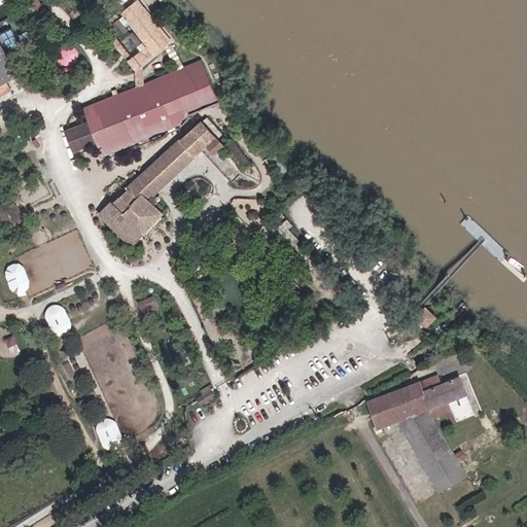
[(79,22),(85,16),(77,7),(70,13),(77,23),(79,22)]
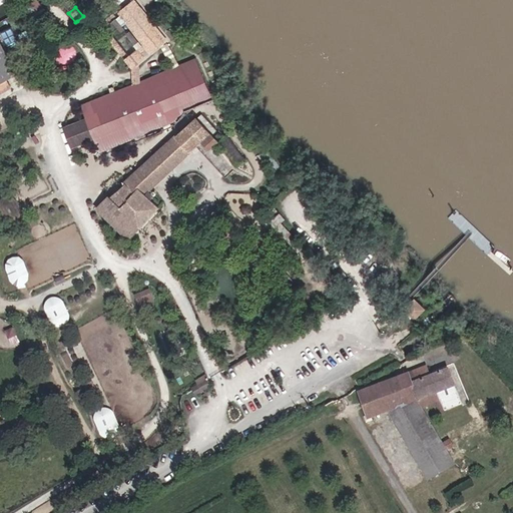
[(165,40),(140,8),(125,20),(150,52),(165,40)]
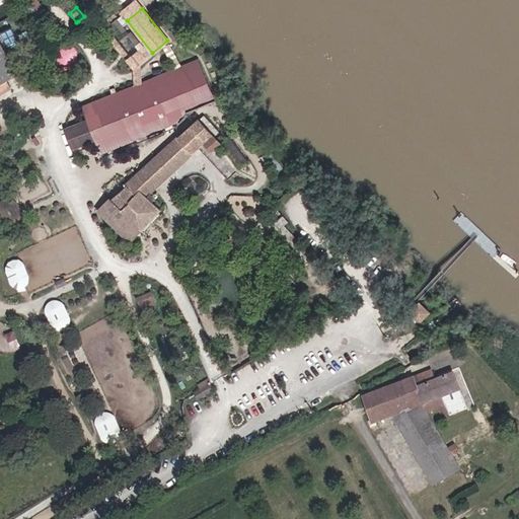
[(109,24),(117,18),(114,14),(106,20),(109,24)]
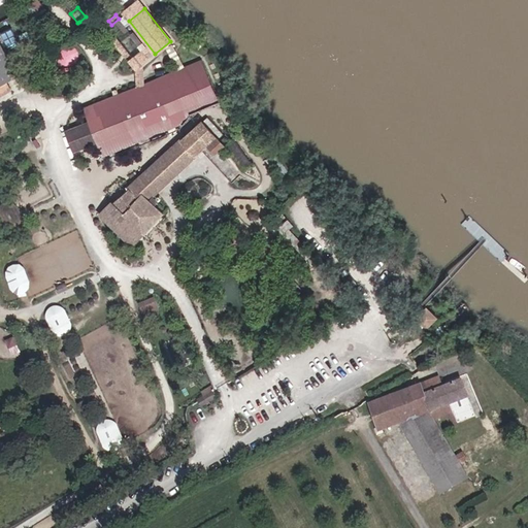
[(0,85),(6,83),(18,76),(0,43),(0,85)]
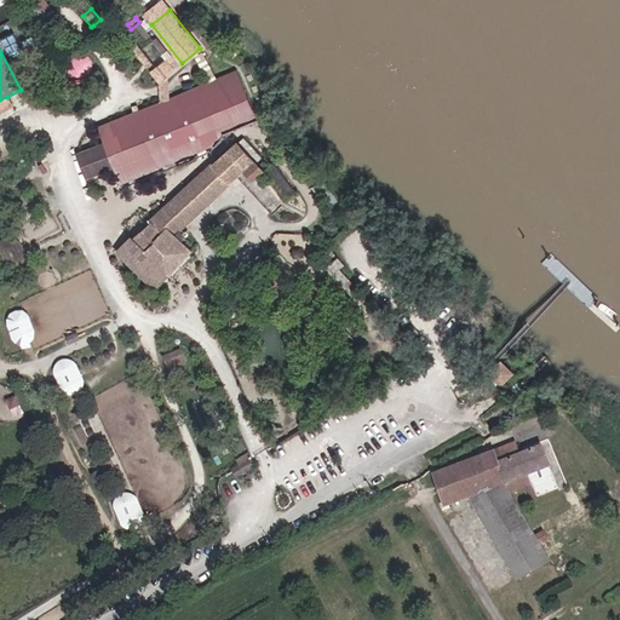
[(74,74),(97,68),(93,52),(69,58),(74,74)]
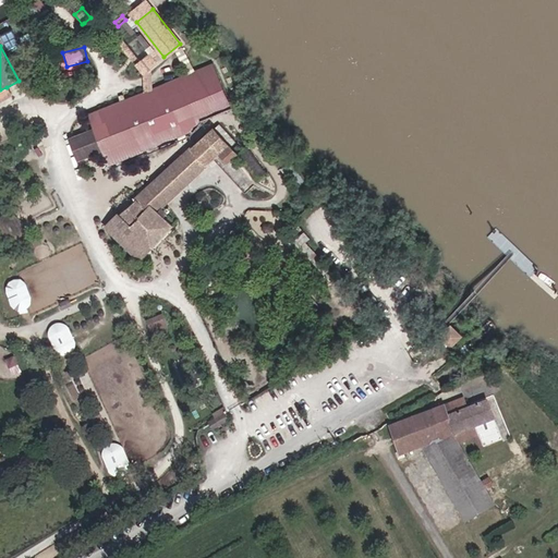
[(194,71),(182,47),(176,51),(189,74),(194,71)]
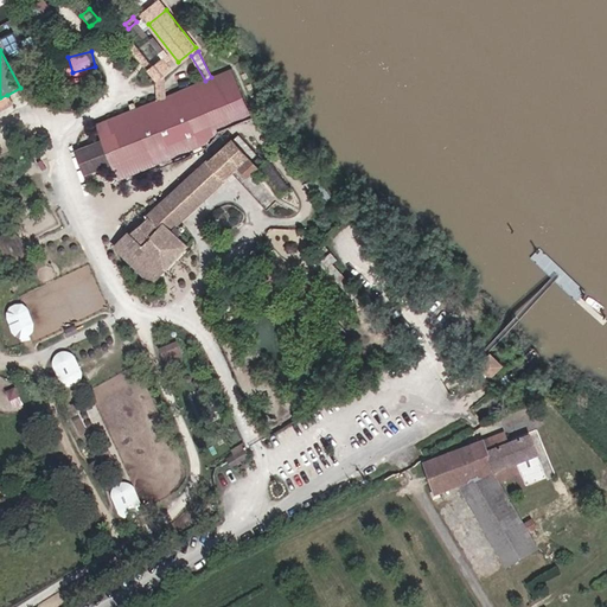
[(155,78),(168,69),(161,59),(148,70),(155,78)]
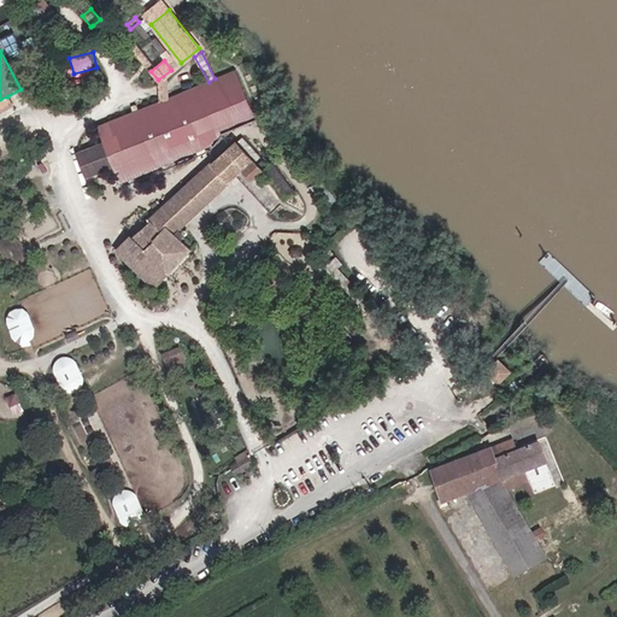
[(209,139),(222,133),(253,119),(234,72),(101,125),(123,181),(192,153),(211,144),(209,139)]
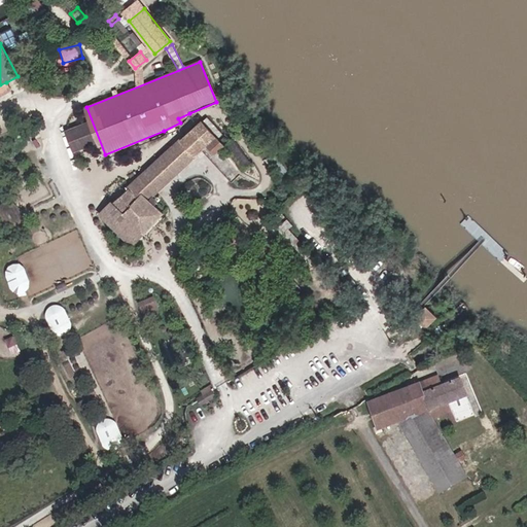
[(0,95),(10,90),(6,82),(0,84),(0,95)]
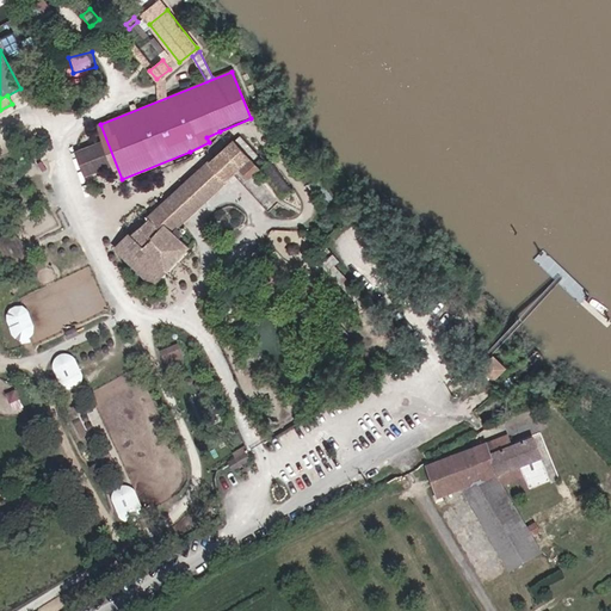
[(209,142),(221,134),(220,131),(207,137),(209,142)]
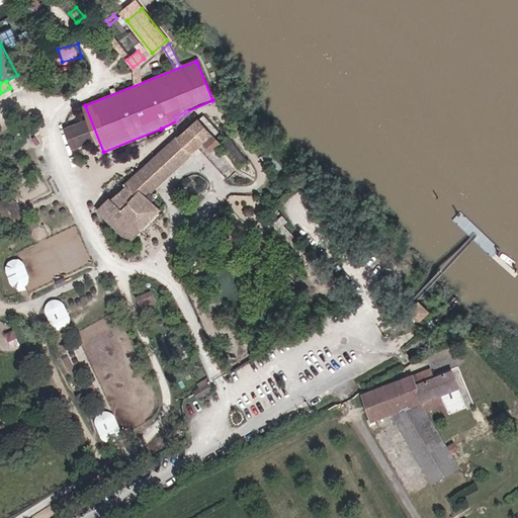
[(95,141),(87,119),(64,128),(72,150),(95,141)]
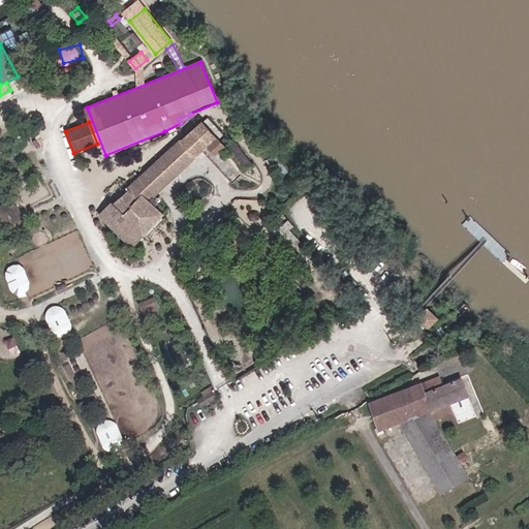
[(163,213),(154,205),(157,201),(154,197),(150,201),(148,199),(195,156),(201,150),(232,183),(240,177),(213,149),(221,141),(219,138),(203,122),(182,142),(130,188),(100,215),(131,246),(143,235),(163,213)]
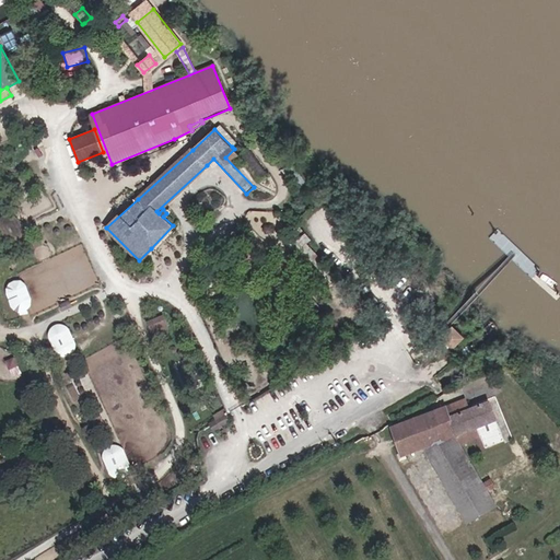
[(23,236),(23,231),(18,221),(12,216),(8,216),(3,218),(1,222),(1,228),(2,233),(4,236),(7,238),(8,241),(12,244),(18,244),(21,242),(22,241),(23,236)]
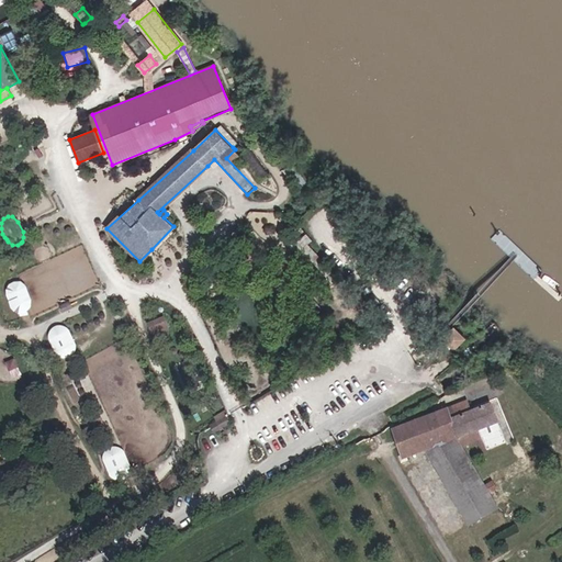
[(339,278),(308,245),(313,240),(306,233),(295,244),(330,284),(339,278)]
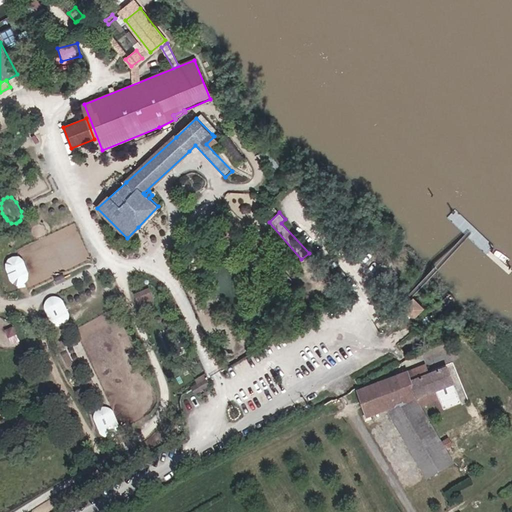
[(207,225),(213,221),(210,216),(203,221),(207,225)]
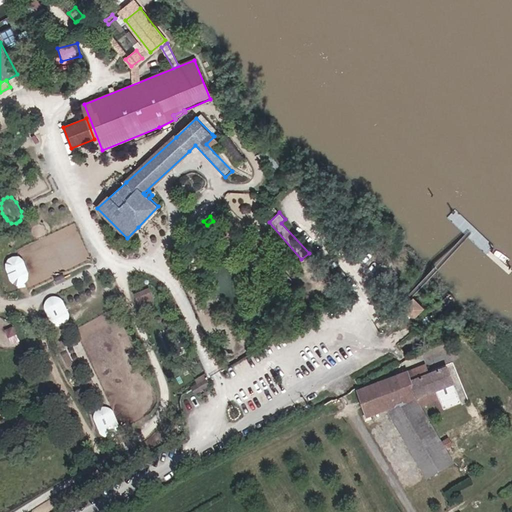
[(196,234),(207,225),(203,221),(200,217),(190,226),(196,234)]
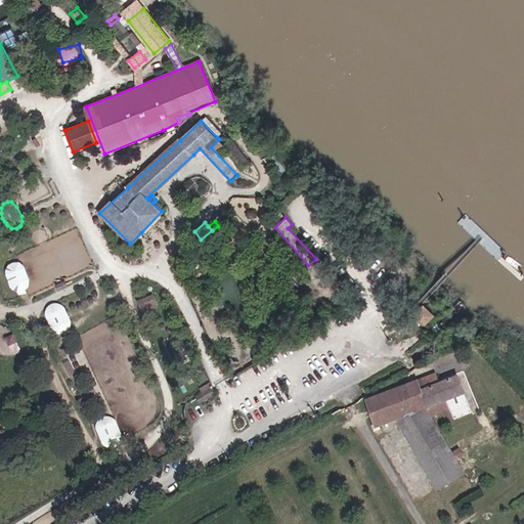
[(28,284),(28,281),(28,280),(23,267),(23,266),(22,266),(20,265),(19,265),(19,264),(18,264),(17,264),(16,263),(15,263),(14,263),(13,263),(13,264),(12,264),(11,264),(10,265),(9,265),(8,266),(7,267),(7,268),(6,269),(6,270),(6,271),(6,272),(6,273),(6,274),(11,287),(11,288),(12,288),(12,289),(13,289),(14,290),(15,291),(16,291),(17,291),(18,292),(19,292),(20,291),(22,291),(23,291),(24,291),(24,290),(25,290),(26,289),(27,288),(27,287),(28,286),(28,285),(28,284)]
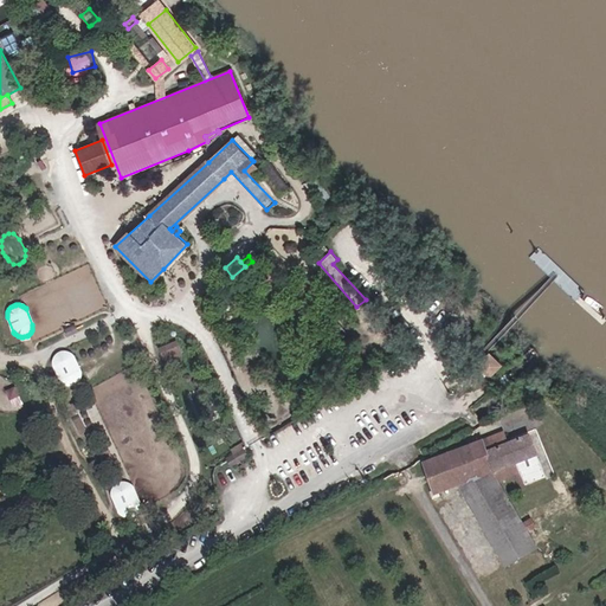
[(162,345),(166,359),(185,355),(181,341),(162,345)]
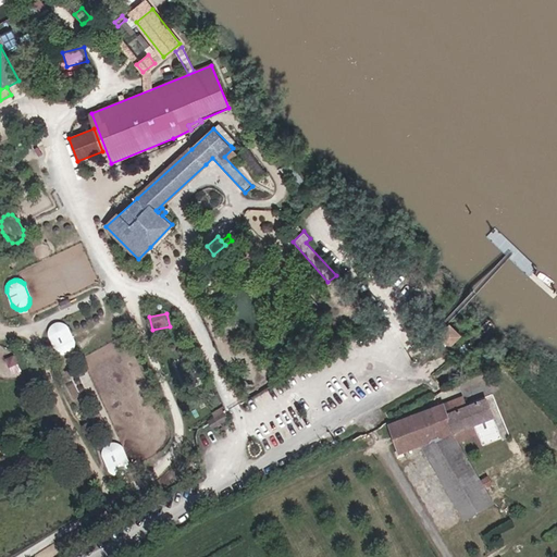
[(73,342),(66,329),(66,327),(65,327),(65,326),(64,326),(64,325),(63,325),(62,325),(62,324),(61,324),(60,324),(59,324),(58,324),(57,325),(56,325),(54,325),(54,326),(53,326),(52,327),(51,329),(51,330),(50,331),(50,332),(50,333),(50,334),(50,335),(50,336),(50,337),(57,349),(57,350),(58,350),(58,351),(59,351),(60,353),(61,353),(61,354),(62,354),(63,354),(64,354),(65,354),(66,354),(67,354),(69,354),(69,353),(70,353),(71,351),(72,350),(73,349),(73,348),(73,347),(73,346),(74,346),(74,345),(74,344),(74,343),(73,342)]
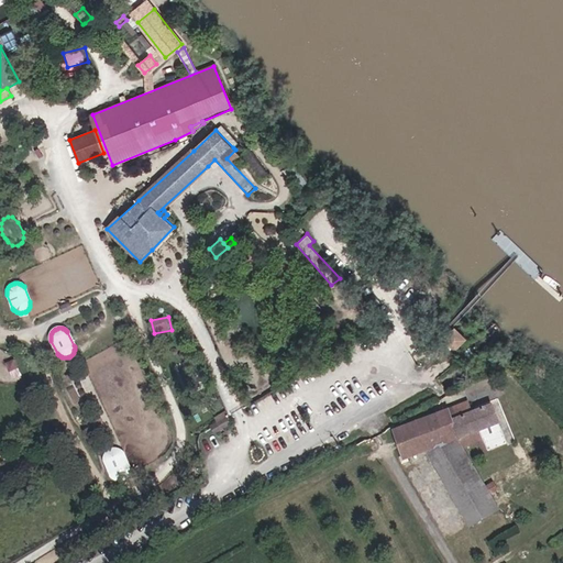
[(9,362),(13,377),(21,375),(17,360),(9,362)]
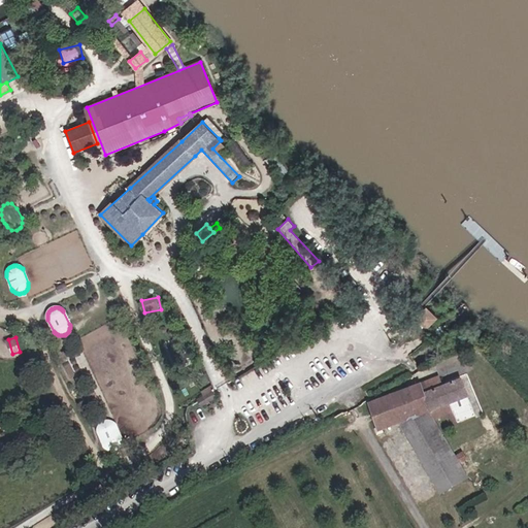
[(442,388),(438,377),(421,385),(424,395),(442,388)]
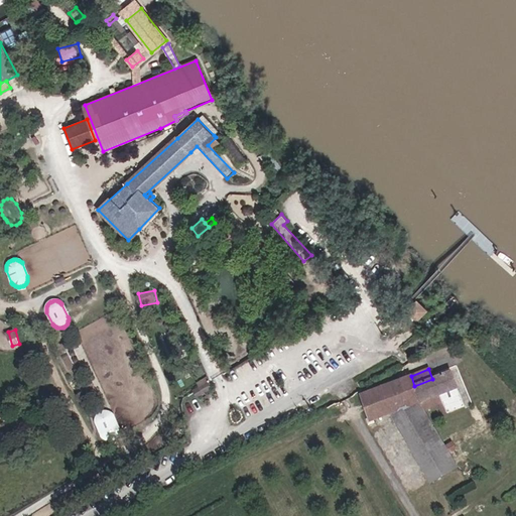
[(419,402),(420,401),(440,394),(443,402),(448,413),(464,406),(457,387),(450,371),(432,379),(414,386),(411,376),(361,394),(371,421),(393,412),(399,410),(419,402)]
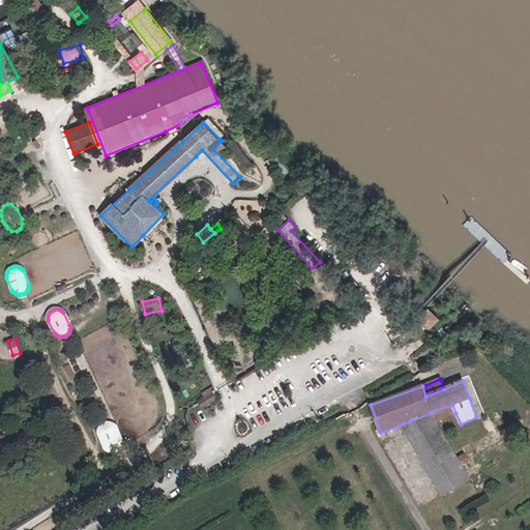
[(213,395),(211,391),(203,395),(205,400),(213,395)]
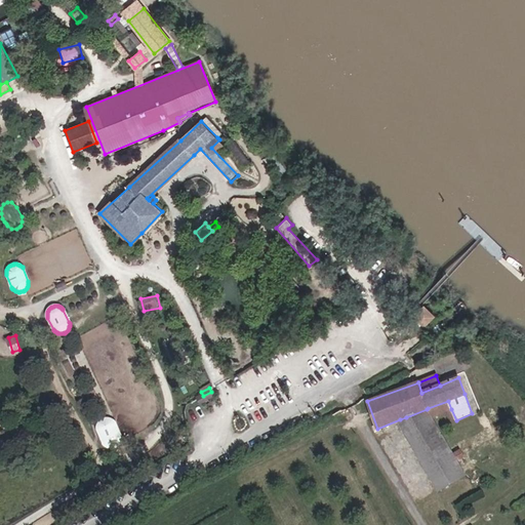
[(214,397),(211,392),(203,396),(198,400),(201,405),(214,397)]
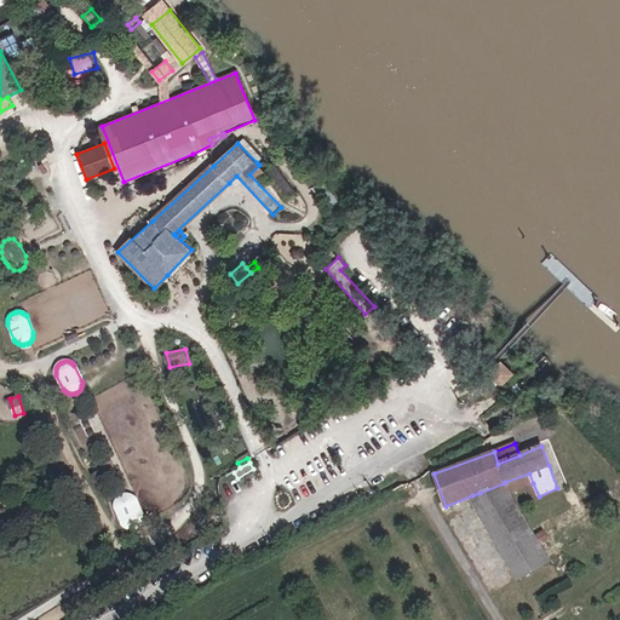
[(509,492),(533,483),(529,474),(505,482),(504,483),(509,492)]
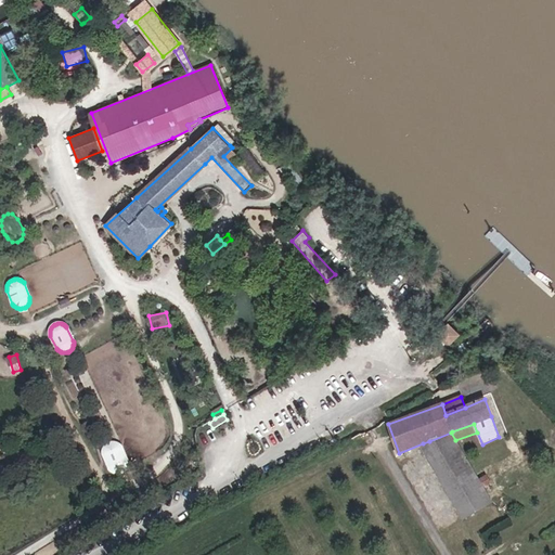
[(455,440),(451,433),(429,441),(423,443),(465,517),(491,502),(483,488),(479,480),(455,440)]
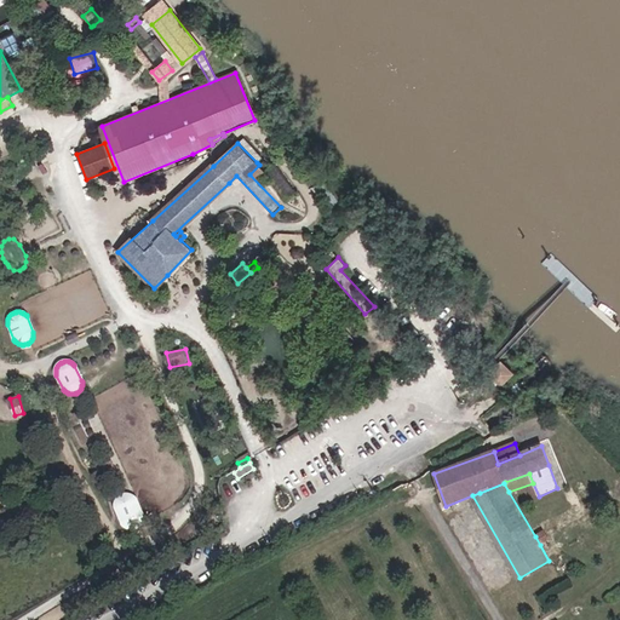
[(126,528),(149,518),(137,489),(114,500),(126,528)]
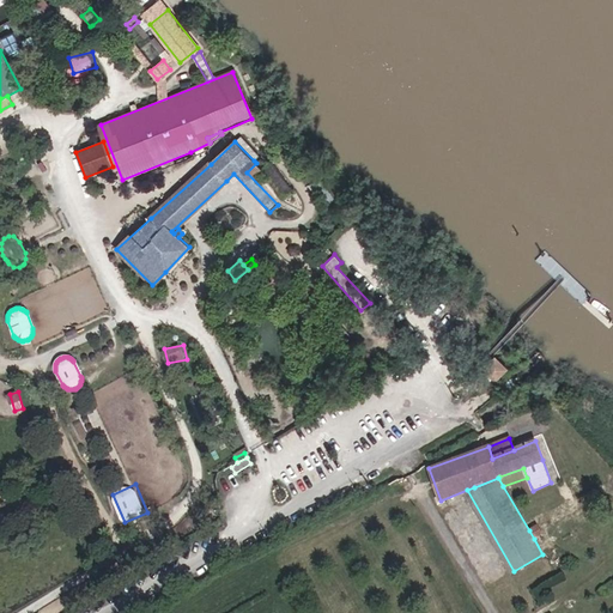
[(541,534),(536,526),(529,530),(534,539),(541,534)]
